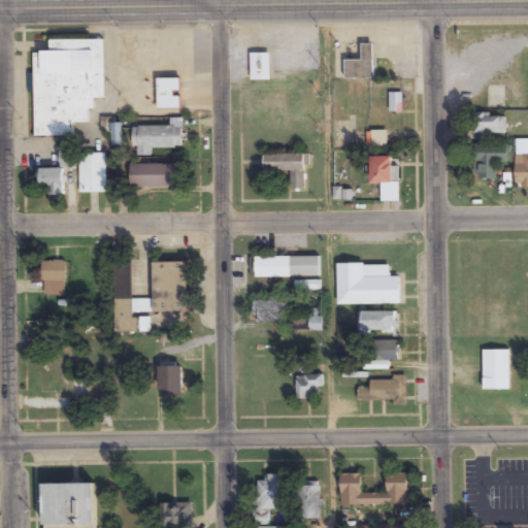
[(35,137),(73,136),(73,123),(89,123),(89,109),(95,109),(95,98),(105,98),(104,39),(50,40),(50,52),(33,52),(35,137)]
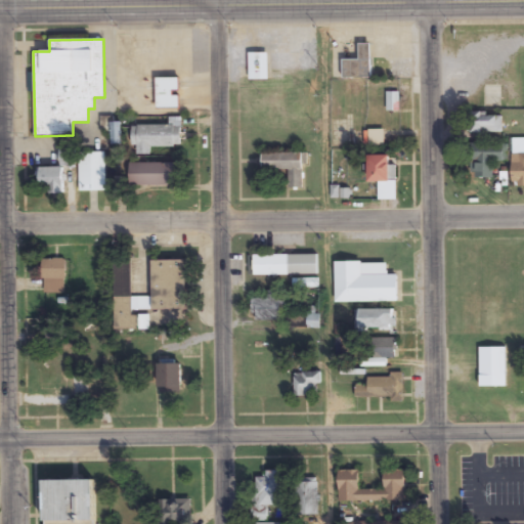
[(372,44),(358,44),(358,60),(342,60),(342,79),(372,79),(372,44)]
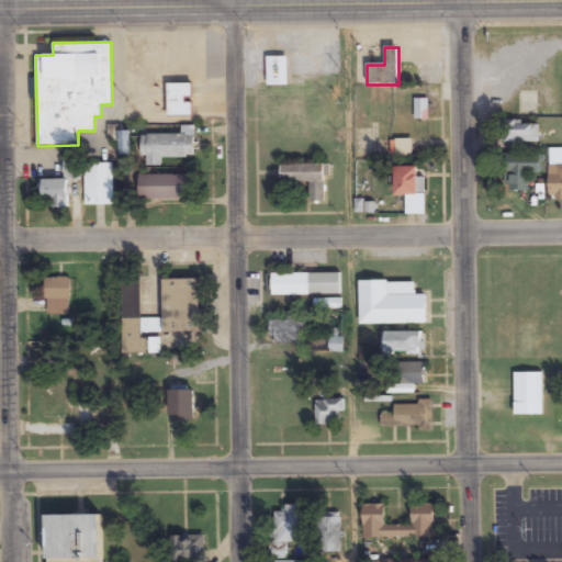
[(192,83),(167,83),(167,117),(192,116),(192,83)]
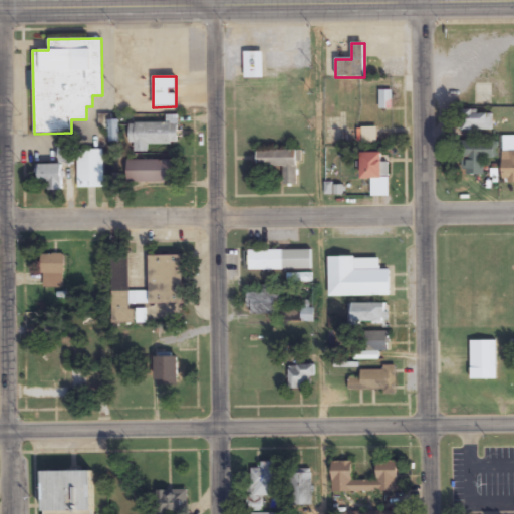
[(462,132),(493,132),(493,111),(462,111),(462,132)]
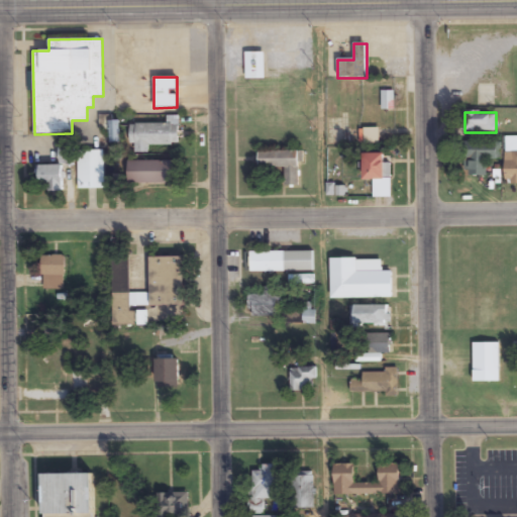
[(180,146),(180,117),(167,117),(167,124),(131,124),(131,146),(180,146)]
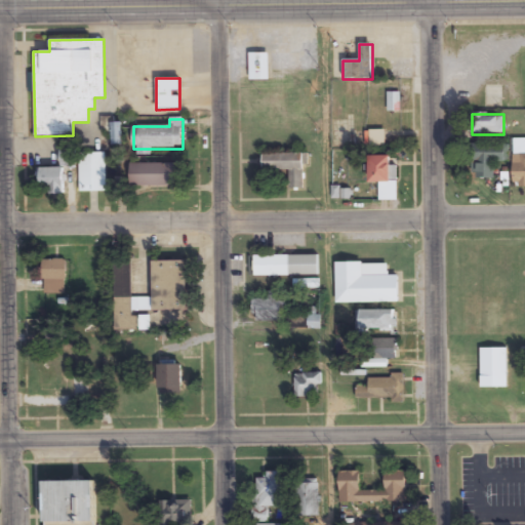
[(121,145),(121,124),(113,124),(113,145),(121,145)]
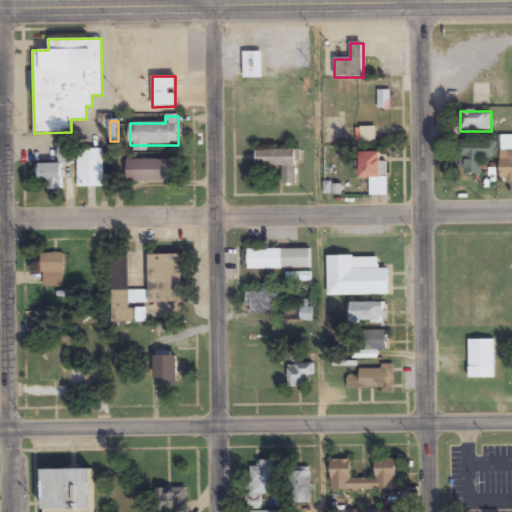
[(496,141),(460,141),(460,175),(482,175),(482,159),(496,159),(496,141)]
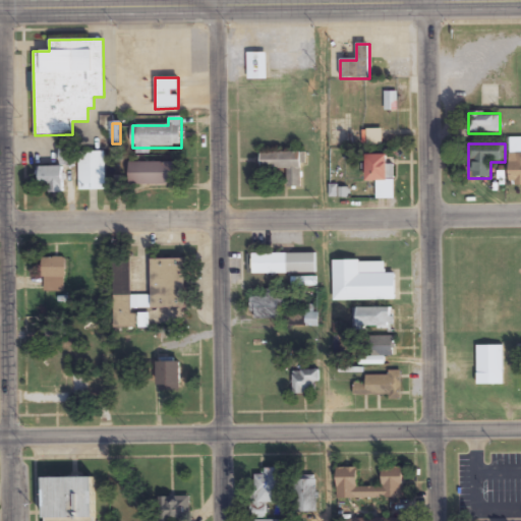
[(61,167),(40,167),(40,188),(50,188),(50,194),(63,194),(63,168),(72,168),(72,151),(61,151),(61,167)]
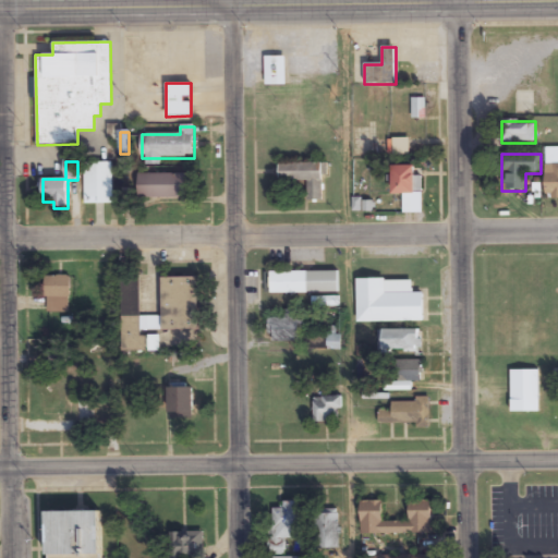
[(111,162),(85,162),(85,205),(111,205),(111,162)]
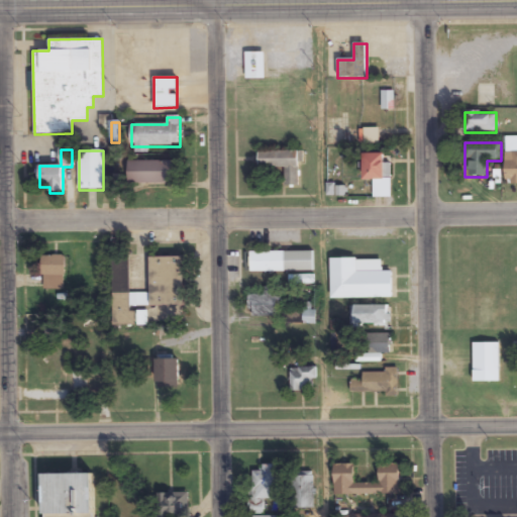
[(284,169),(284,186),(299,186),(299,151),(259,152),(259,169),(284,169)]
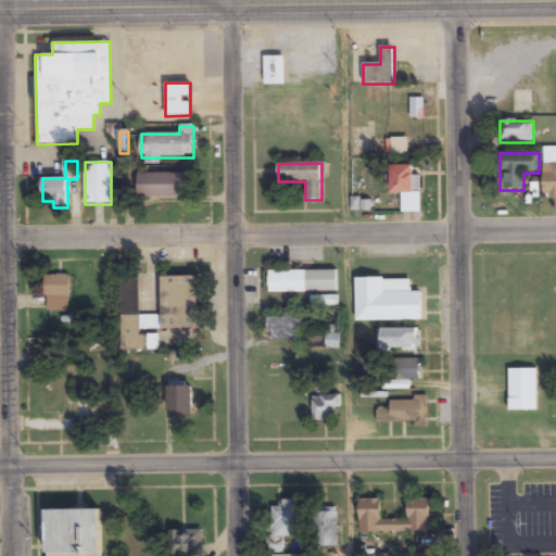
[(555,164),(543,165),(543,200),(555,199),(555,164)]
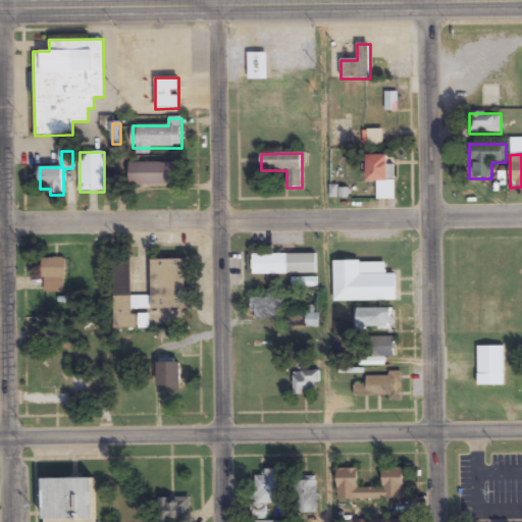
[(367,183),(389,183),(389,172),(394,172),(394,167),(388,167),(388,156),(367,156),(367,183)]
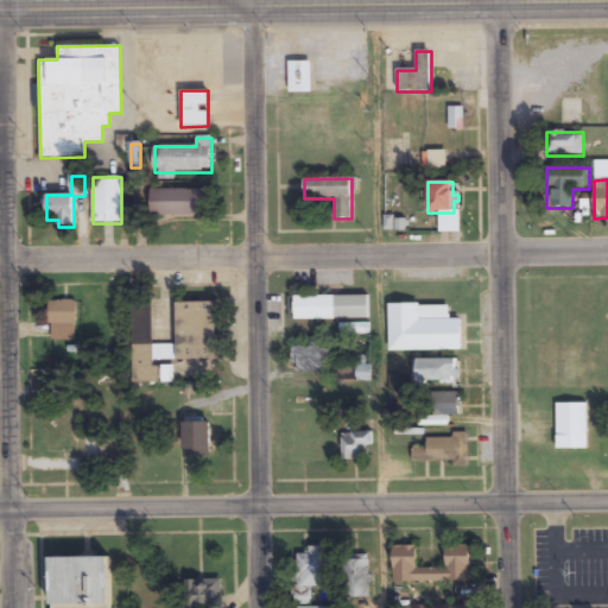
[(203,217),(203,190),(151,190),(151,216),(203,217)]
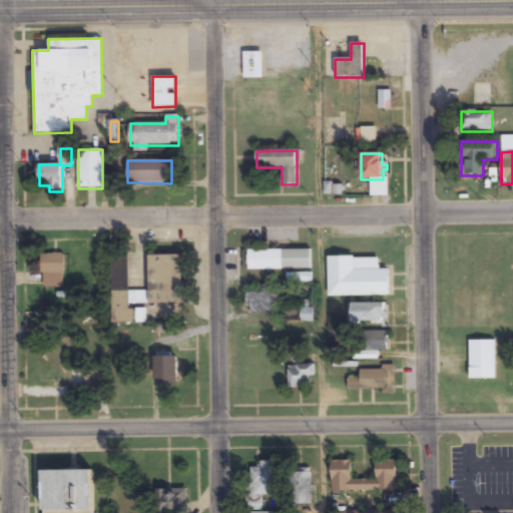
[(311,250),(247,250),(247,271),(311,271),(311,250)]
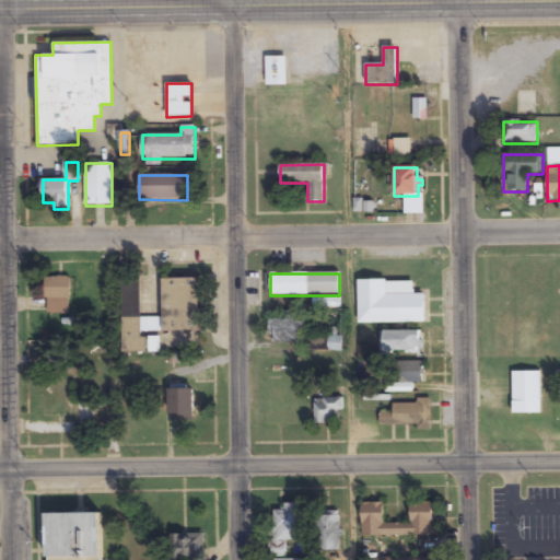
[(71,278),(45,278),(45,314),(71,314),(71,278)]
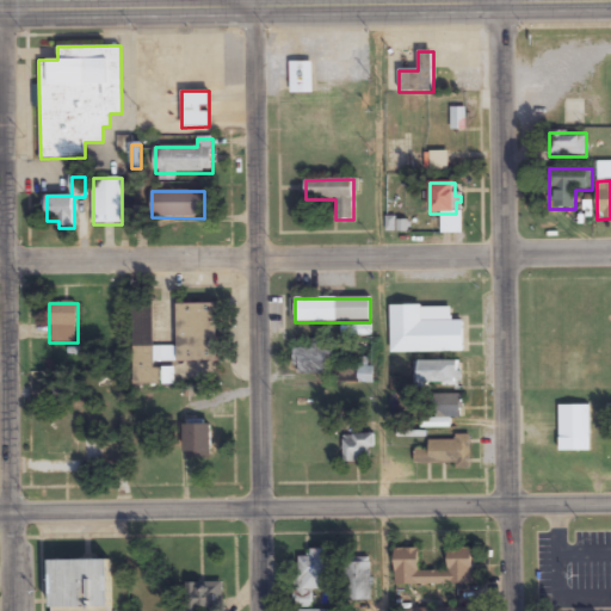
[(179,364),(216,363),(215,304),(178,306),(179,364)]
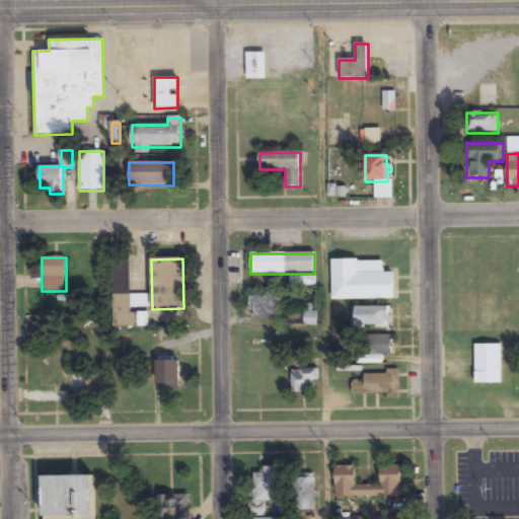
[(394,300),(394,273),(384,273),(384,261),(331,261),(332,301),(394,300)]
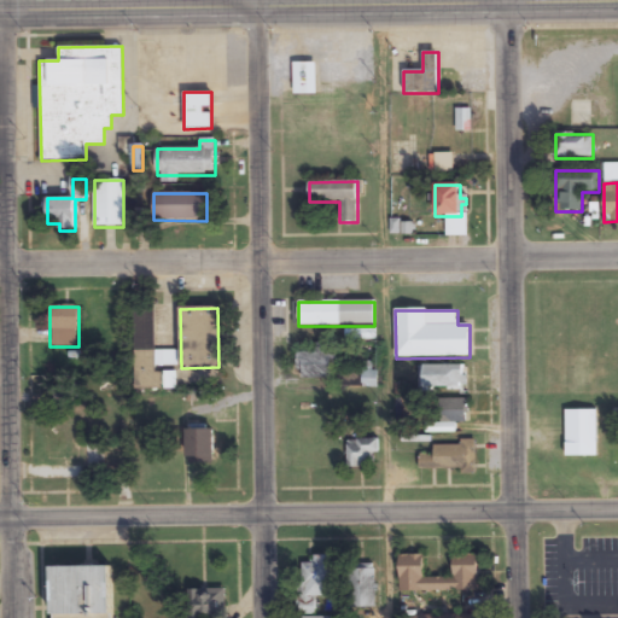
[(297,354),(297,379),(333,379),(333,344),(315,344),(315,354),(297,354)]
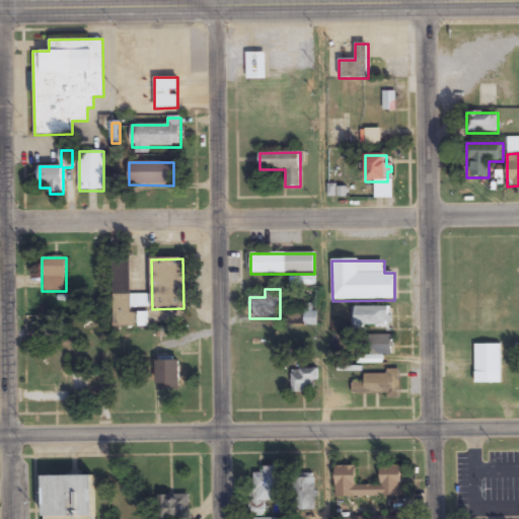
[(114,295),(114,327),(148,327),(148,312),(131,312),(131,295),(114,295)]
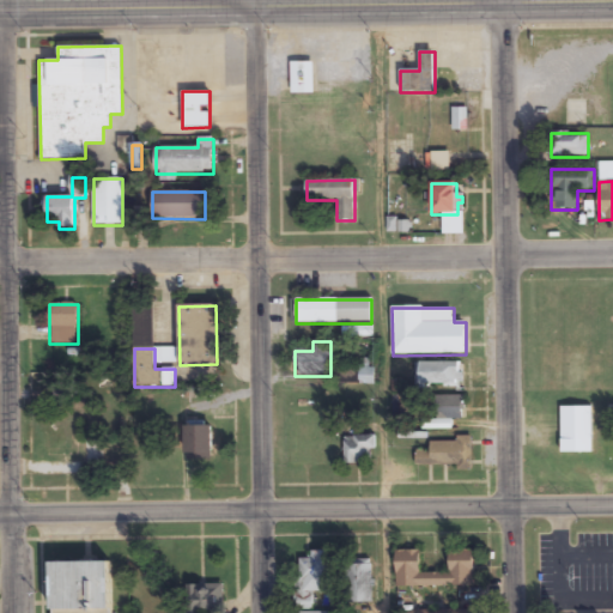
[(463,363),(420,364),(420,388),(463,388),(463,363)]
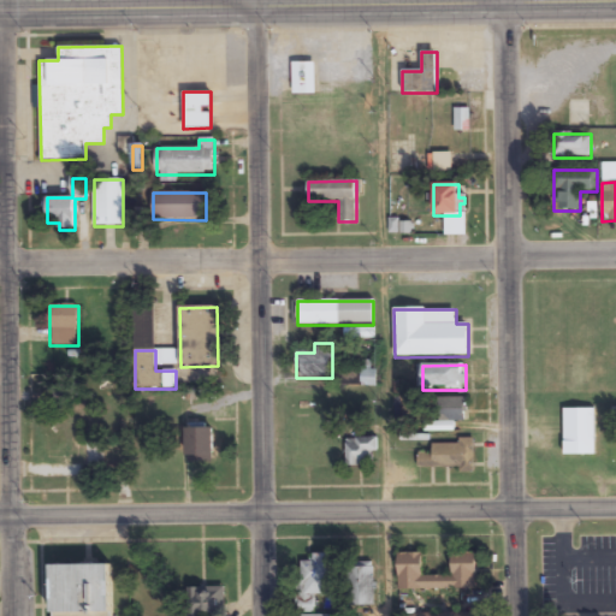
[(466,422),(466,400),(436,400),(436,422),(466,422)]
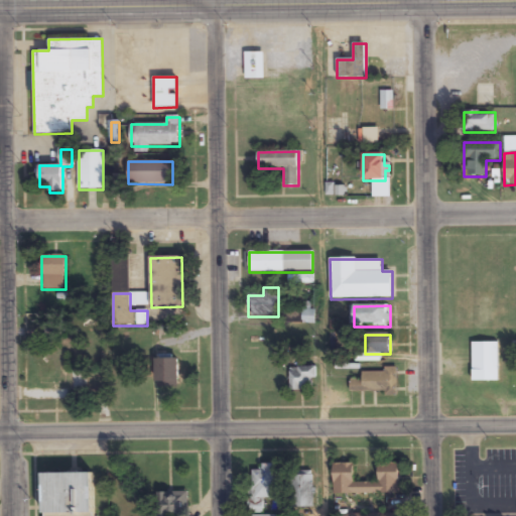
[(498,343),(473,343),(473,383),(498,383),(498,343)]
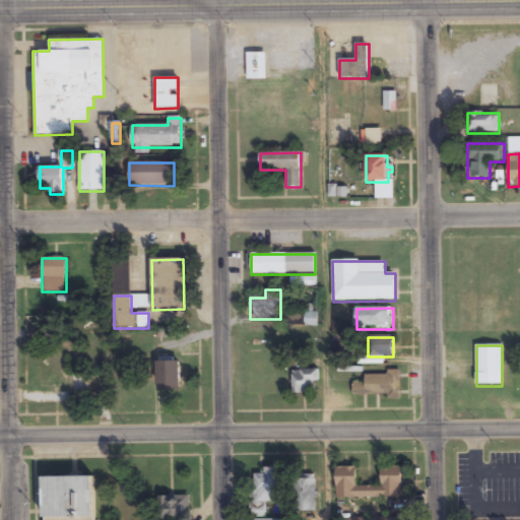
[(181,363),(156,363),(156,391),(181,391),(181,363)]
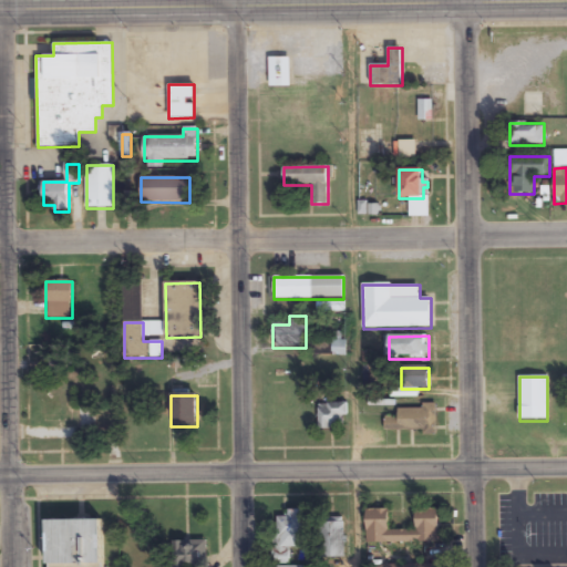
[(319,404),(319,428),(347,428),(347,404),(319,404)]
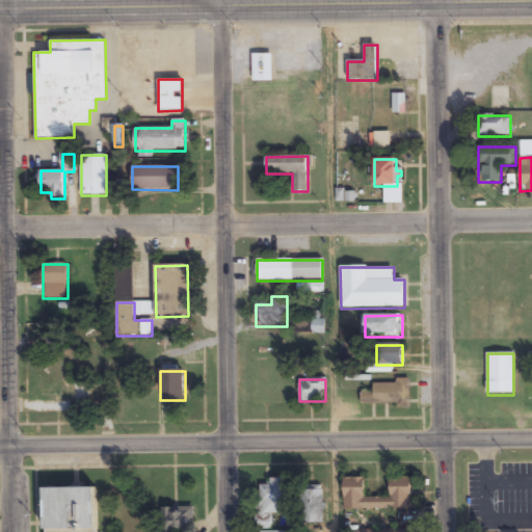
[(410,406),(410,380),(397,380),(397,383),(373,383),(373,393),(362,393),(362,406),(410,406)]
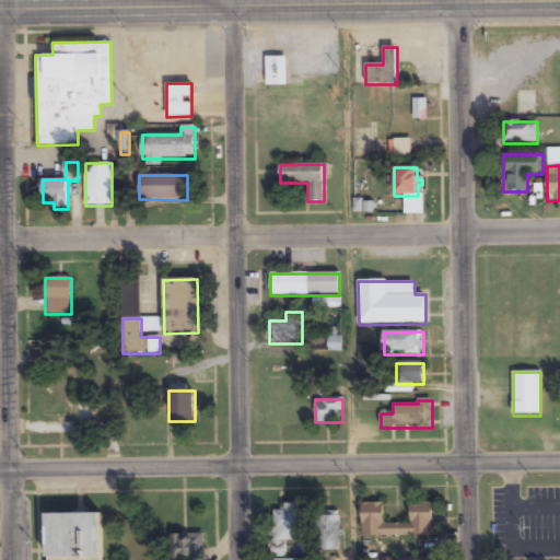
[(362,504),(363,538),(432,537),(432,503),(410,503),(411,525),(384,525),(384,503),(362,504)]
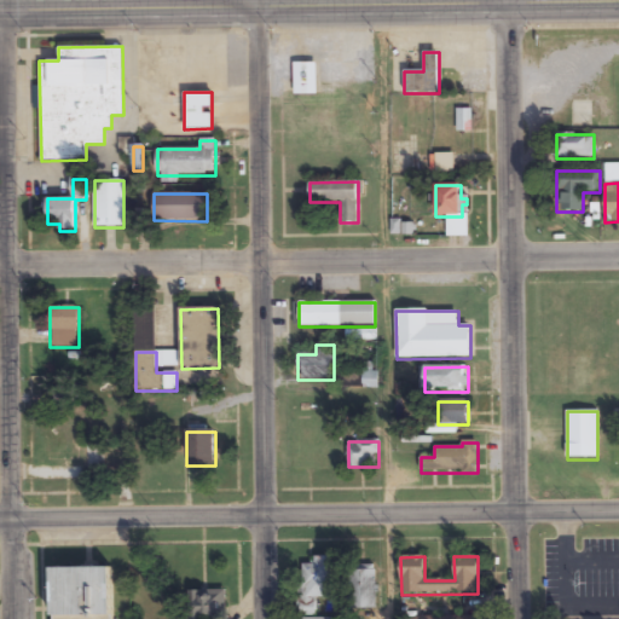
[(333,559),(314,557),(314,566),(302,566),(301,611),(331,611),(333,559)]
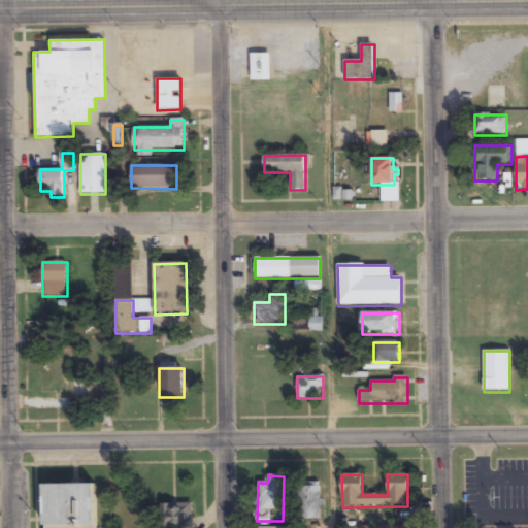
[(299,521),(322,521),(322,483),(299,483),(299,521)]
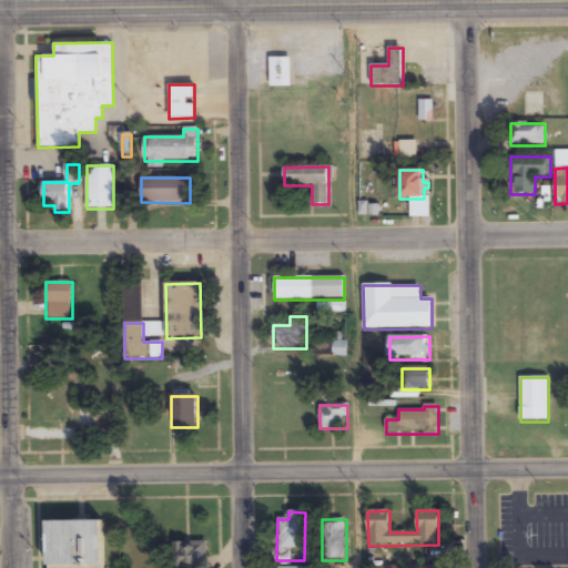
[(49,523),(49,567),(101,567),(101,521),(49,523)]
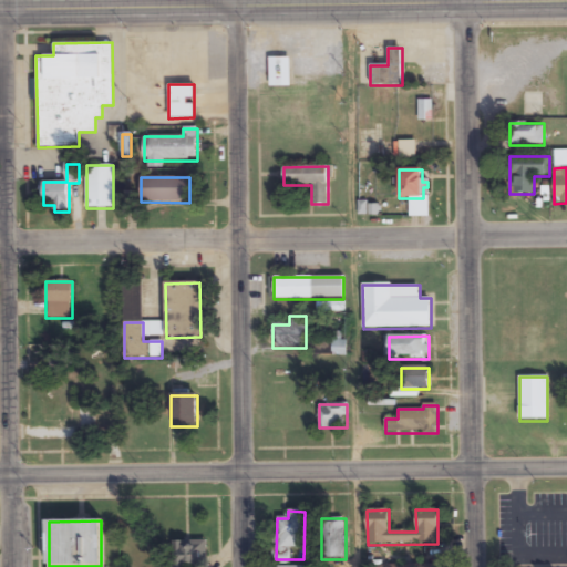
[(173,542),(173,566),(207,566),(207,542),(173,542)]
